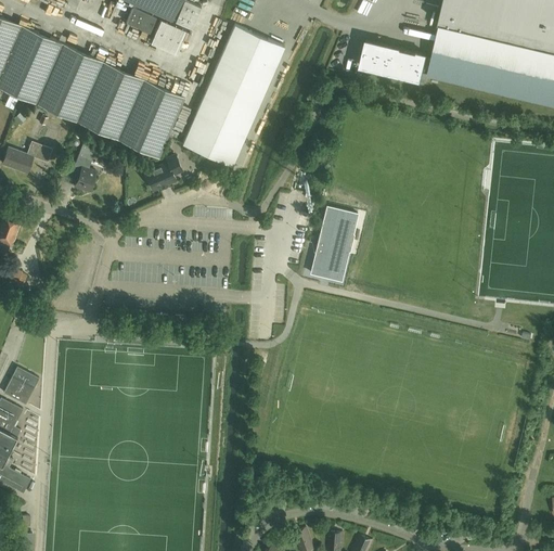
[(119,0),(171,23),(181,0),(119,0)]
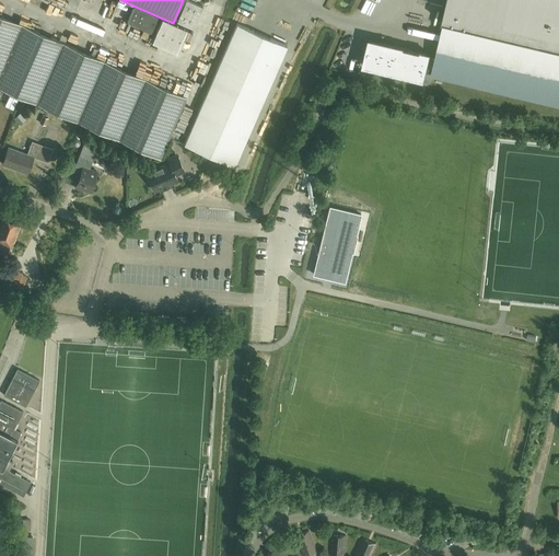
[(430,79),(558,108),(558,0),(446,0),(441,25),(443,25),(434,60),(428,59),(428,58),(369,44),(363,69),(422,83),(424,76),(430,77),(430,79)]
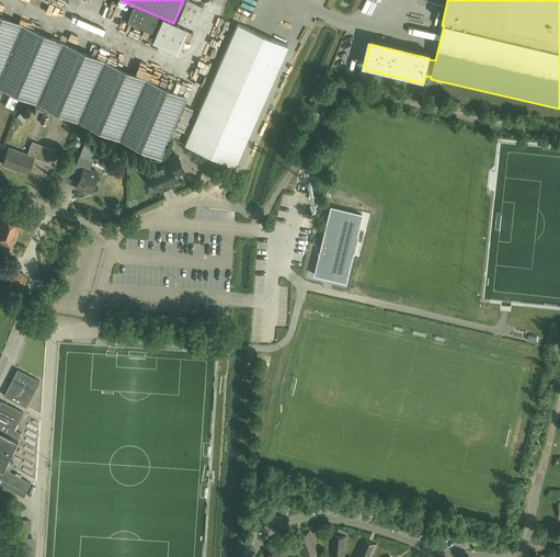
[(185,2),(176,25),(193,32),(203,10),(185,2)]
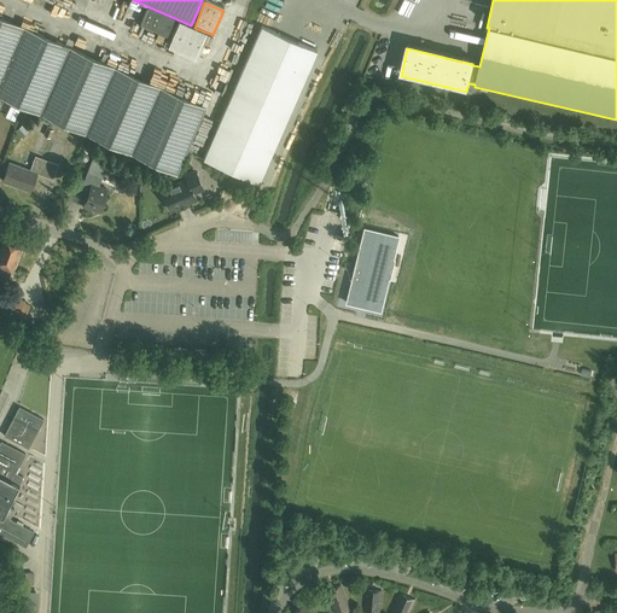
[(174,22),(147,11),(139,28),(166,40),(174,22)]
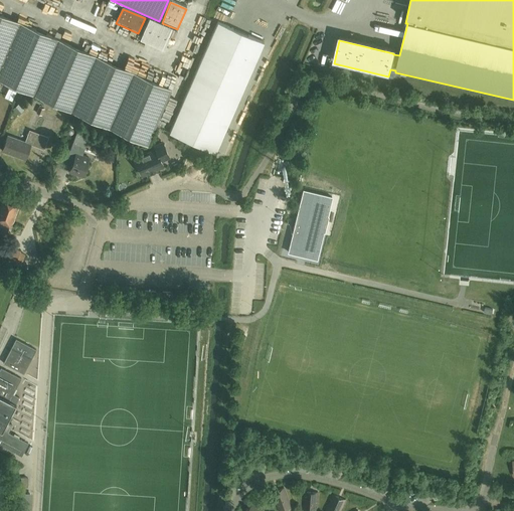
[(170,93),(95,59),(0,16),(0,82),(70,114),(146,148),(170,93)]
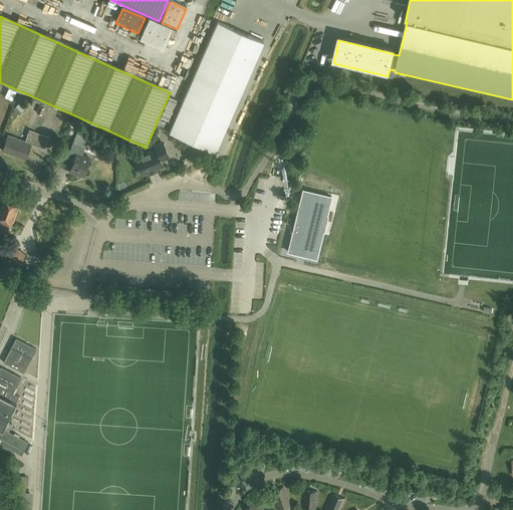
[(149,20),(139,40),(163,51),(172,31),(149,20)]
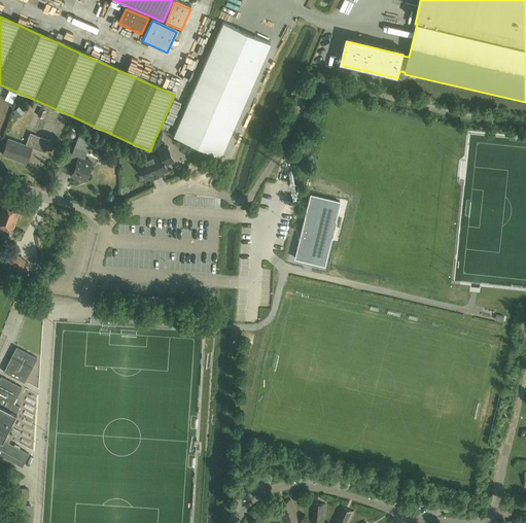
[(292,34),(297,24),(293,21),(287,31),(292,34)]
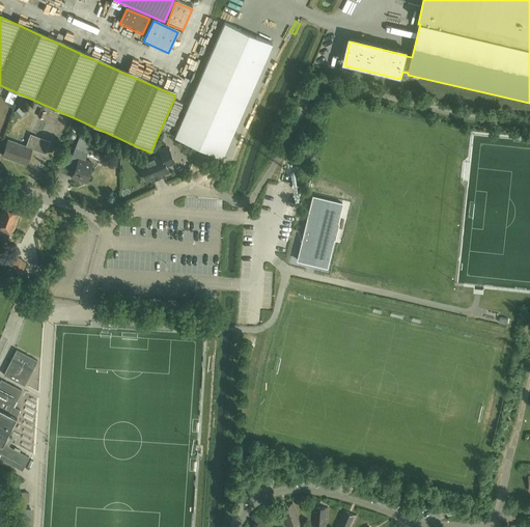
[(139,38),(127,32),(128,29),(120,26),(118,32),(126,35),(124,39),(137,45),(139,38)]
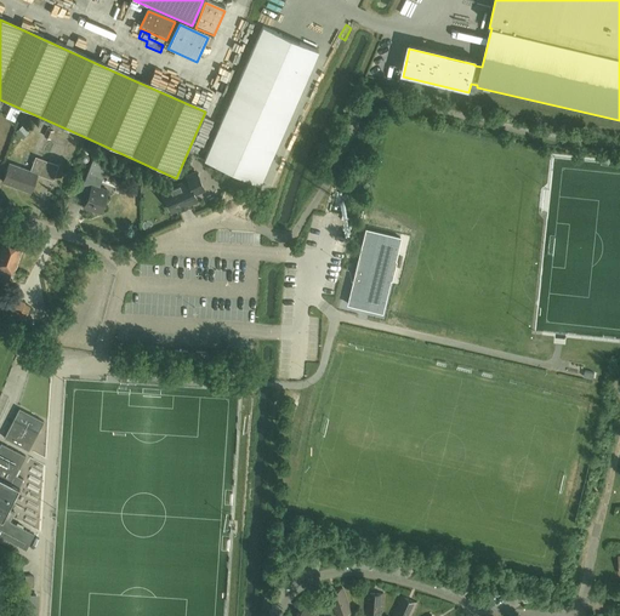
[(288,124),(317,55),(262,30),(203,164),(259,188),(288,124)]
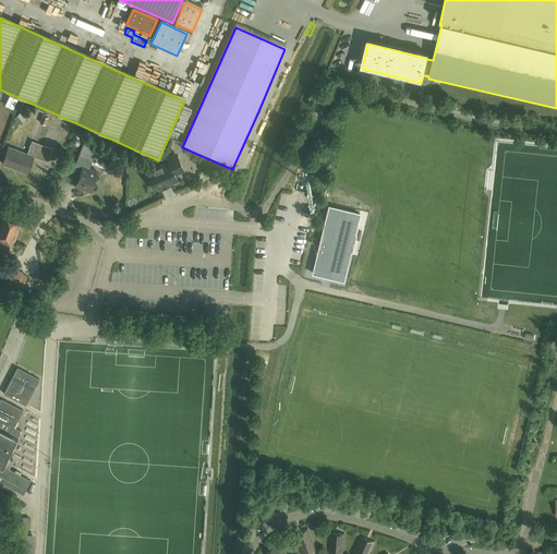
[(24,124),(19,117),(13,122),(19,129),(24,124)]
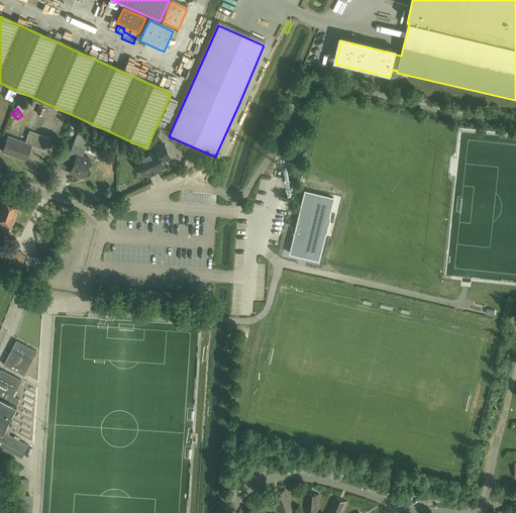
[(43,154),(47,141),(29,134),(24,146),(7,139),(1,156),(24,164),(30,148),(43,154)]
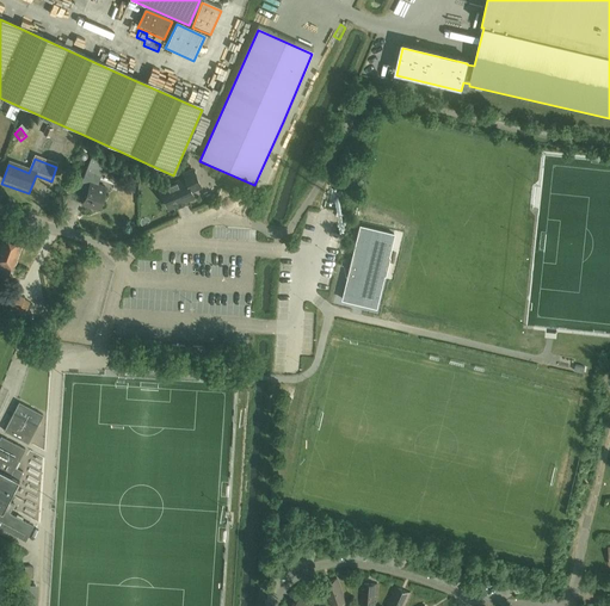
[(97,189),(100,179),(103,173),(104,175),(106,177),(110,175),(111,172),(109,169),(104,167),(105,167),(90,161),(79,191),(87,193),(81,208),(97,214),(105,192),(97,189)]
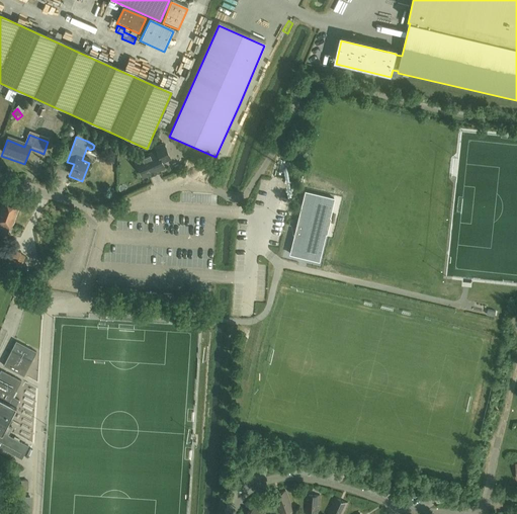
[(163,148),(154,151),(156,155),(135,163),(142,180),(150,177),(150,178),(156,176),(156,174),(163,171),(161,165),(169,162),(165,154),(163,148)]
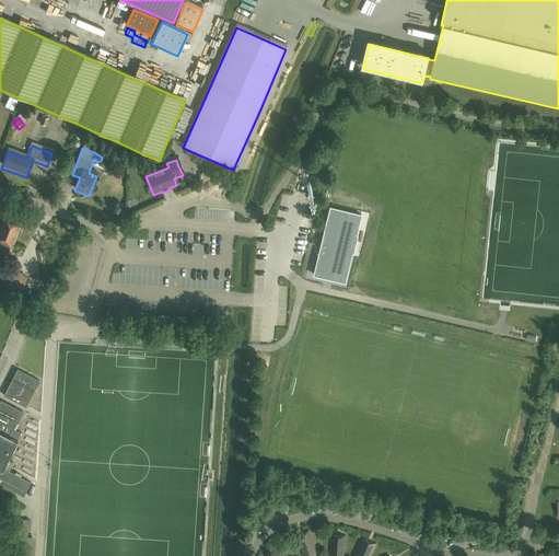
[(352,241),(356,242),(356,240),(354,240),(360,219),(329,211),(313,278),(344,286),(351,256),(352,256),(352,254),(349,254),(352,241)]
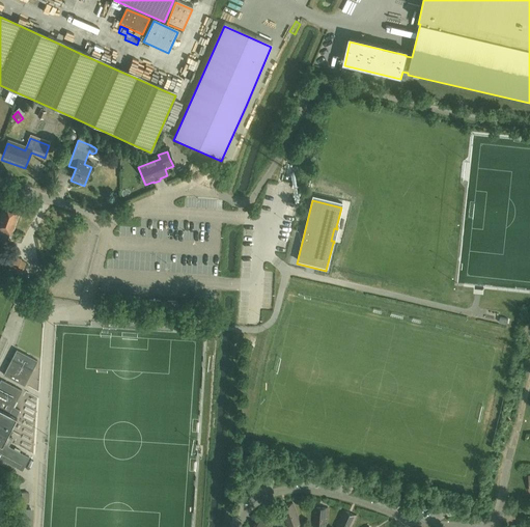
[(0,234),(9,239),(17,218),(2,212),(0,217),(0,234)]
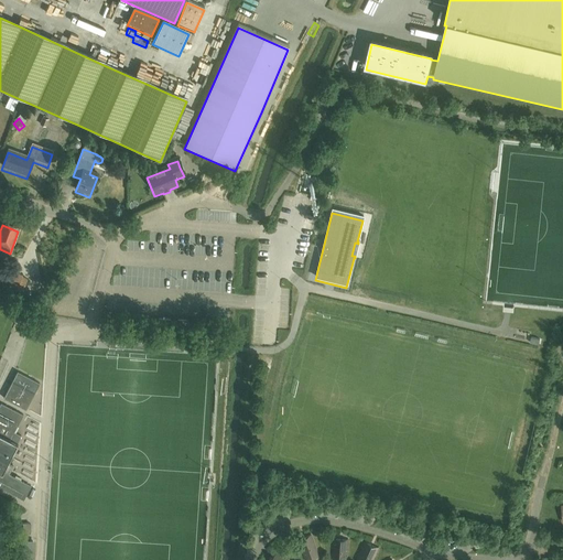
[(22,279),(8,271),(1,283),(15,292),(14,293),(20,297),(26,283),(21,280),(22,279)]
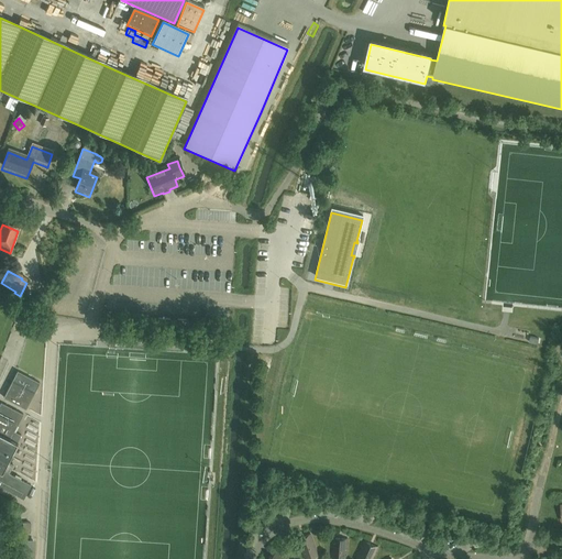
[(39,386),(17,375),(12,385),(11,385),(3,401),(2,402),(24,413),(25,413),(24,412),(33,397),(33,396),(37,386),(39,387),(39,386)]
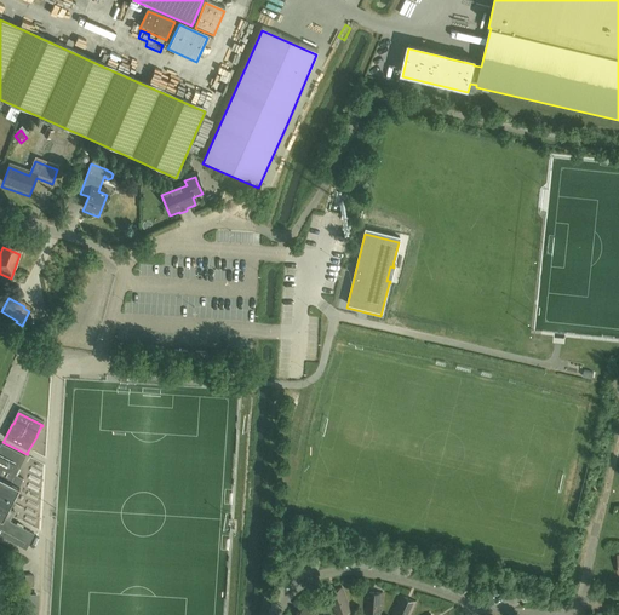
[(0,540),(24,553),(33,538),(9,526),(13,516),(7,512),(22,483),(13,478),(23,460),(24,460),(0,447),(0,448),(0,540)]
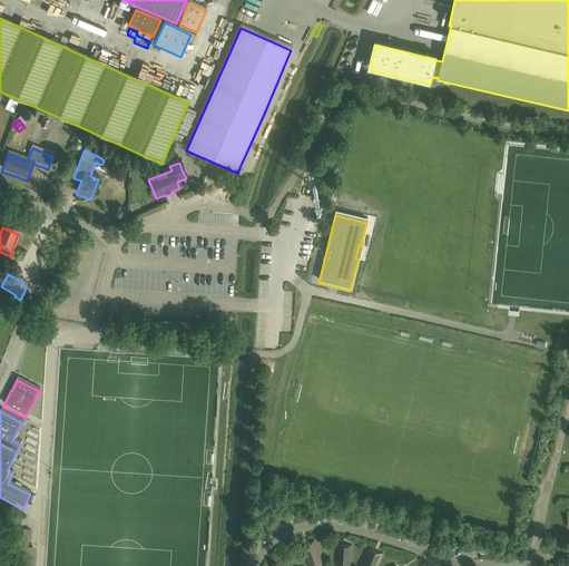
[(316,565),(320,564),(313,546),(301,550),(306,565),(316,565)]
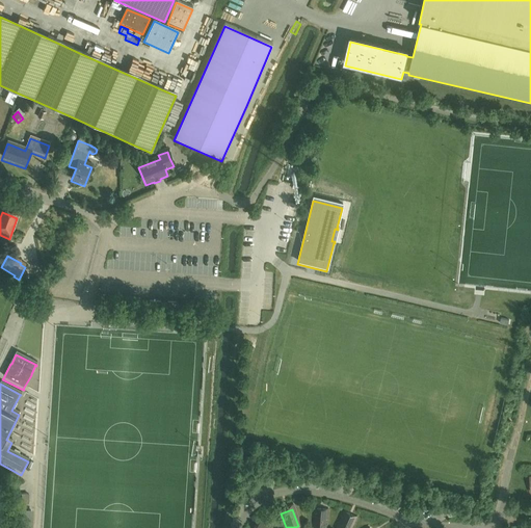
[(326,527),(327,513),(315,512),(313,527),(326,527)]
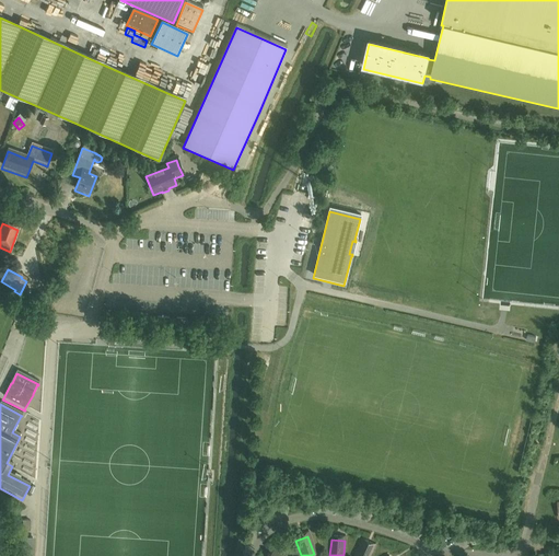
[(19,541),(16,555),(32,555),(33,541),(23,541),(19,541)]
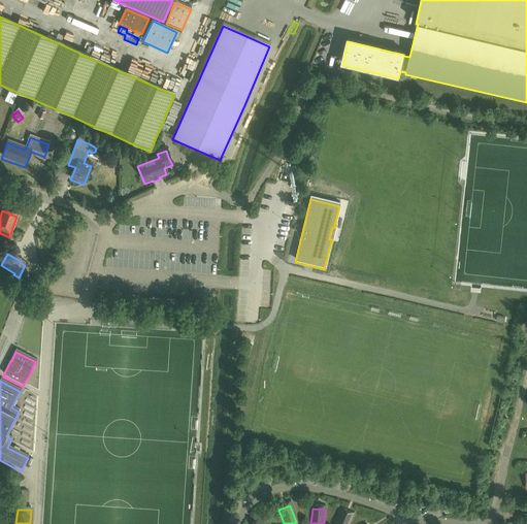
[(350,523),(353,517),(341,512),(335,523),(350,523)]
